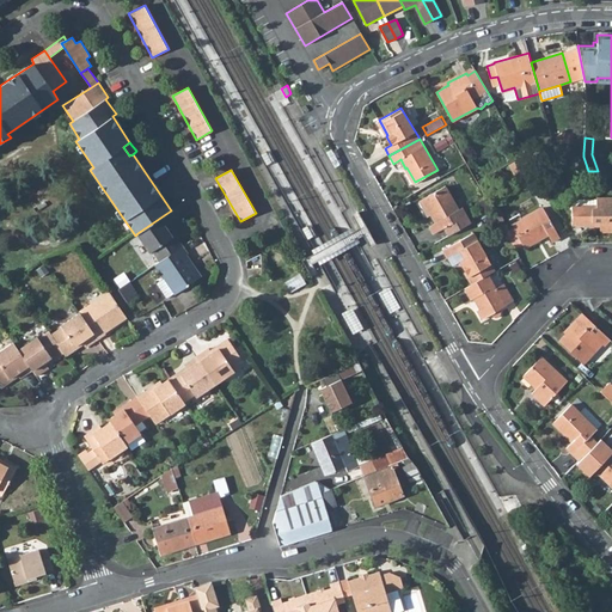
[(445,227),(450,236),(472,222),(464,207),(459,209),(446,185),(424,199),(433,213),(432,214),(436,222),(429,226),(434,233),(445,227)]
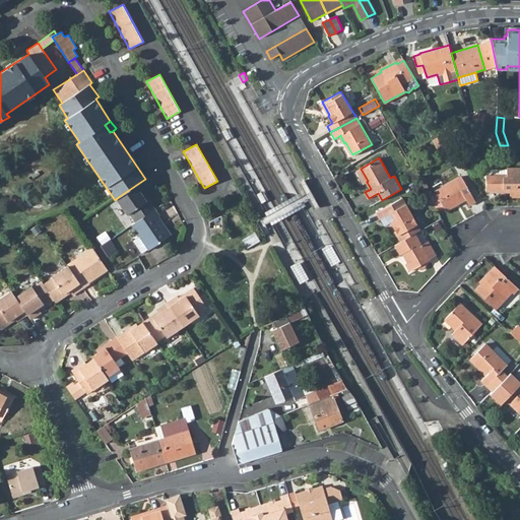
[(507,175),(485,175),(485,190),(510,190),(510,196),(519,196),(519,168),(507,169),(507,175)]
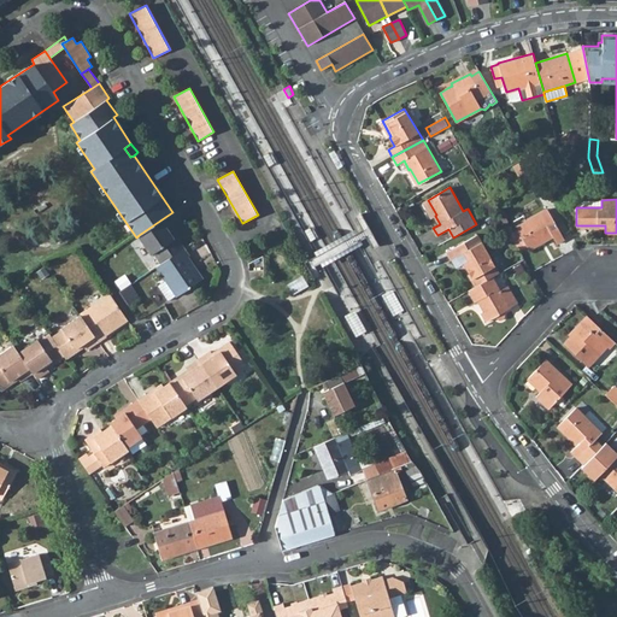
[(423,203),(432,217),(435,216),(436,215),(428,200),(423,203)]
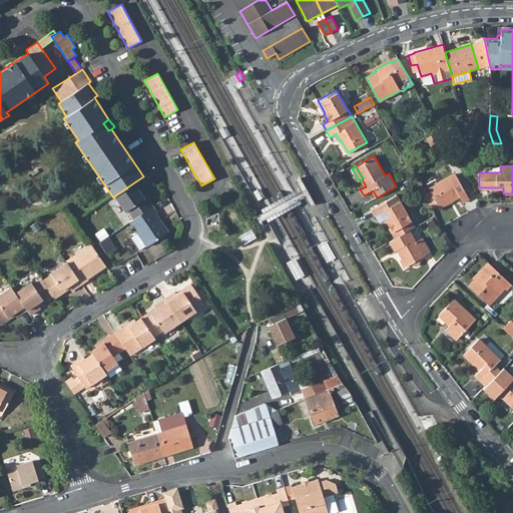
[(430,190),(424,193),(432,208),(438,204),(439,206),(452,199),(452,200),(460,196),(463,202),(469,198),(455,173),(429,188),(430,190)]
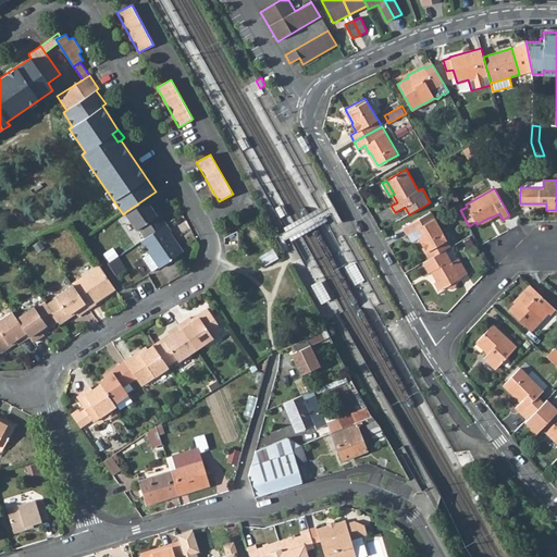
[(138,229),(145,238),(166,224),(160,214),(158,217),(152,209),(155,208),(156,207),(149,196),(125,212),(136,230),(138,229)]
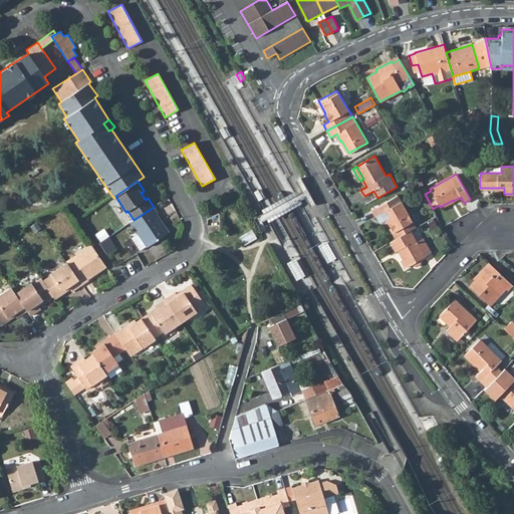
[(393,232),(397,238),(411,230),(416,227),(398,196),(372,210),(375,216),(376,216),(380,223),(387,220),(394,232),(393,232)]
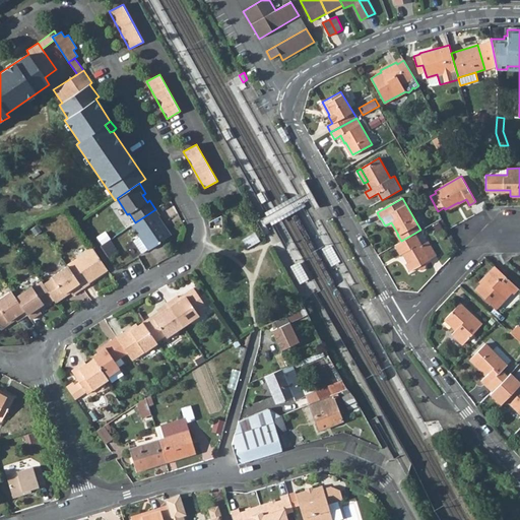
[(148,249),(148,250),(169,237),(161,225),(164,224),(157,216),(159,215),(155,209),(135,222),(131,224),(139,237),(148,249)]
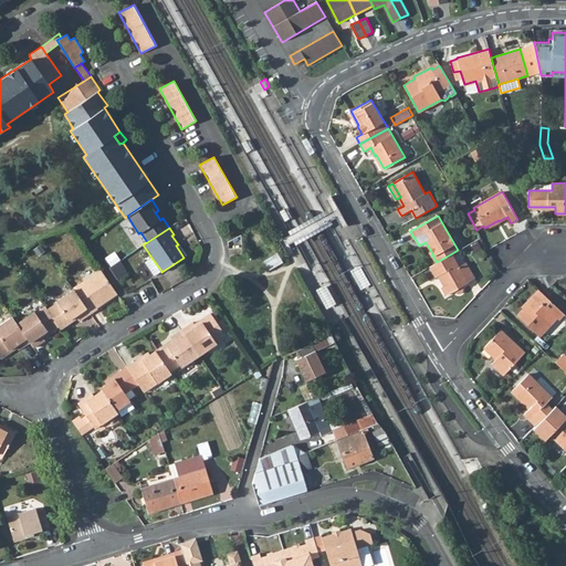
[(176,245),(184,258),(187,255),(179,244),(178,244),(176,245)]
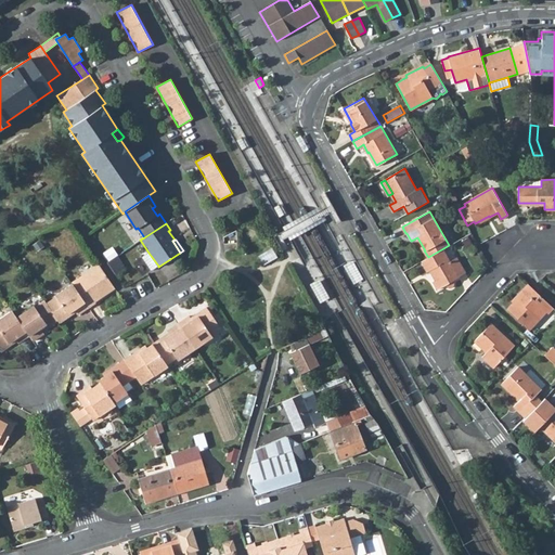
[(274,248),(260,254),(263,262),(278,257),(274,248)]
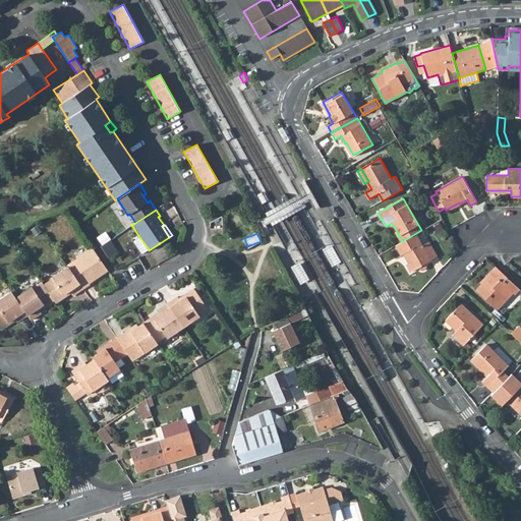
[(402,241),(396,245),(402,254),(405,252),(407,255),(405,255),(409,263),(407,264),(411,272),(419,267),(420,269),(423,269),(424,268),(425,266),(425,264),(430,259),(437,255),(428,241),(421,245),(416,233),(402,241)]
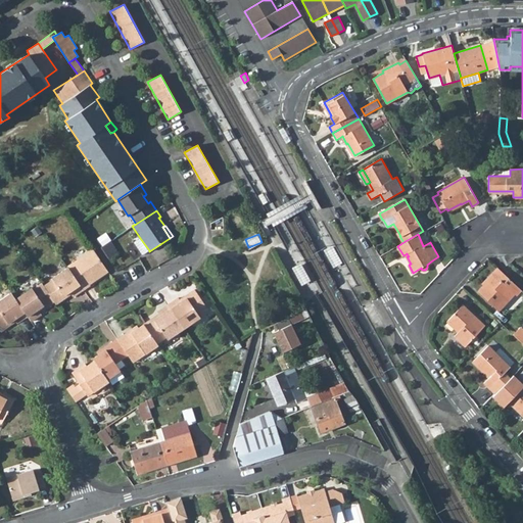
[(134,242),(142,255),(149,250),(140,238),(134,242)]
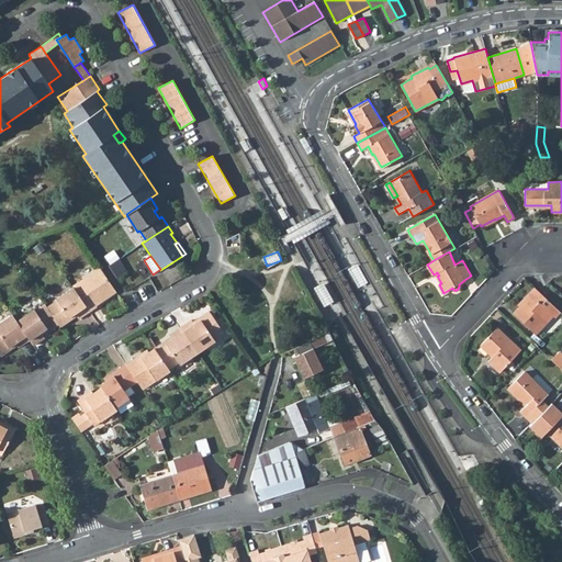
[(114,265),(119,272),(126,267),(122,260),(114,265)]
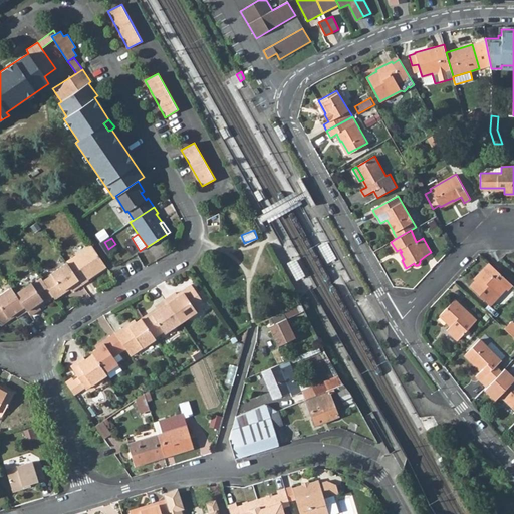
[(67,263),(82,285),(89,280),(88,279),(95,274),(94,271),(104,264),(91,245),(66,262),(67,263)]
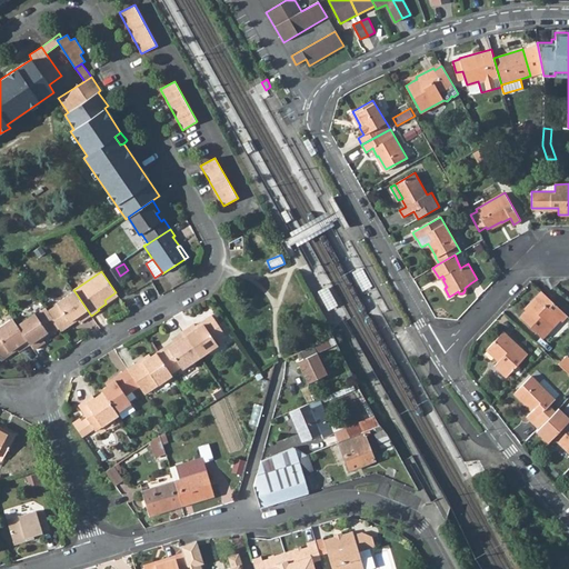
[(77,320),(79,323),(91,316),(75,291),(57,302),(57,305),(48,311),(59,328),(61,331),(70,325),(69,322),(75,318),(77,320)]
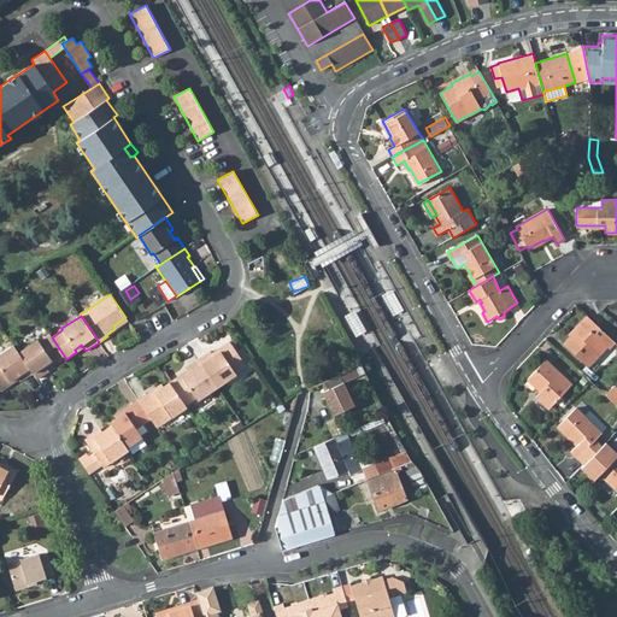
[(587,316),(573,330),(574,333),(570,336),(564,344),(588,366),(607,347),(610,348),(616,342),(607,335),(592,321),(587,316)]
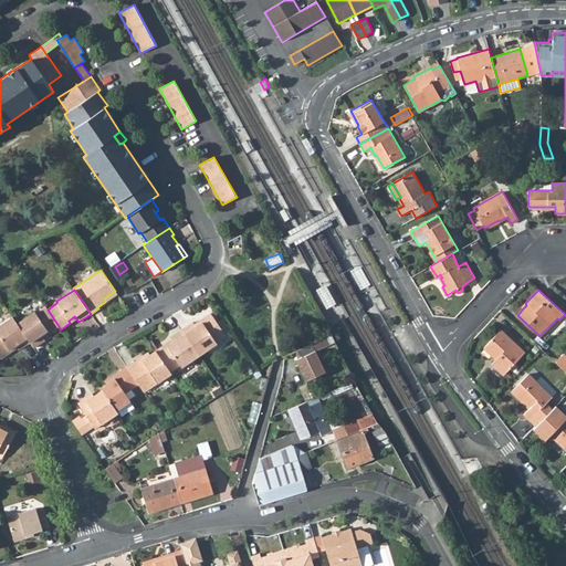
[(104,299),(105,302),(117,294),(115,291),(104,299)]
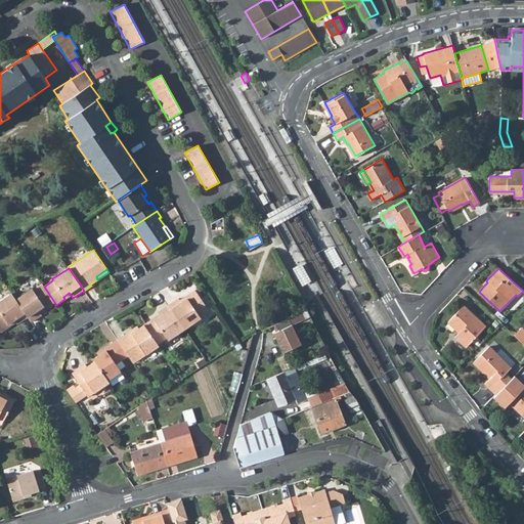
[(28,317),(31,322),(42,315),(40,312),(38,309),(44,306),(46,308),(54,302),(44,287),(42,284),(33,290),(32,289),(15,299),(28,317)]
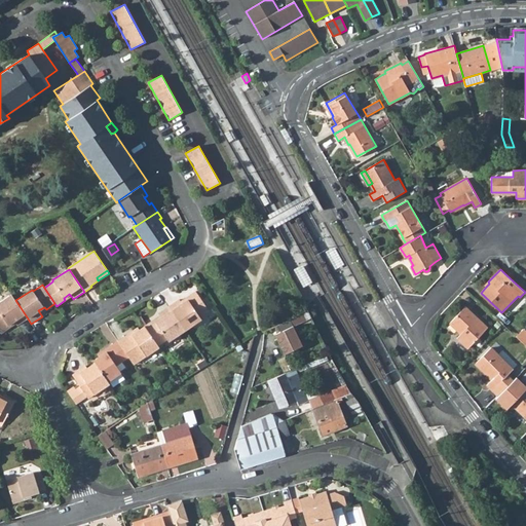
[(168,306),(185,330),(201,318),(200,316),(209,310),(195,291),(187,297),(188,300),(183,303),(181,301),(180,299),(168,306)]
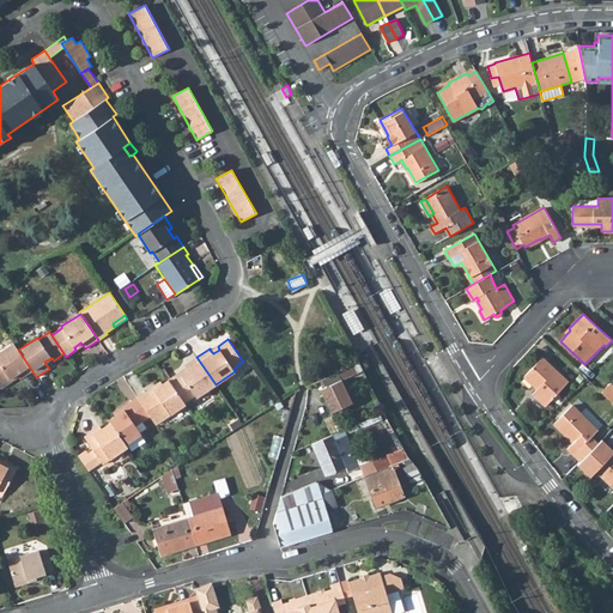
[(0,388),(12,381),(10,378),(17,374),(19,376),(20,378),(32,371),(18,350),(13,343),(0,351),(0,388)]
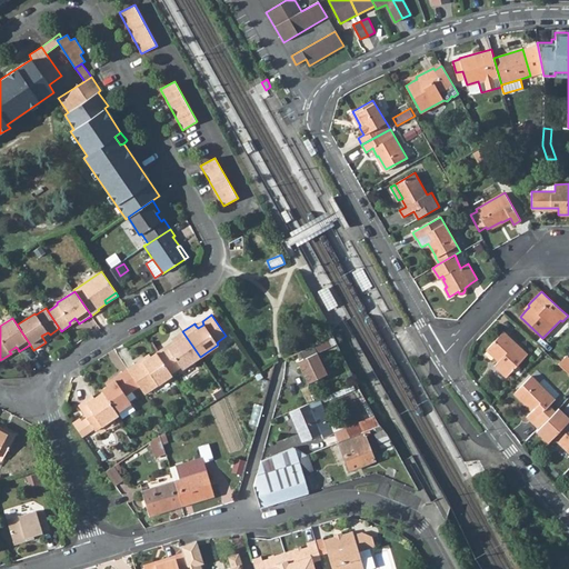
[(157,352),(171,373),(180,367),(182,369),(200,357),(182,331),(171,339),(172,341),(166,346),(157,352)]
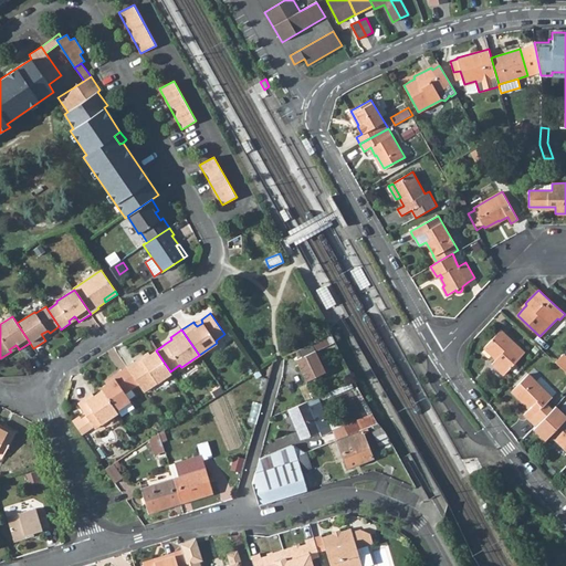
[(501,329),(484,347),(496,359),(492,364),(503,375),(525,353),(501,329)]
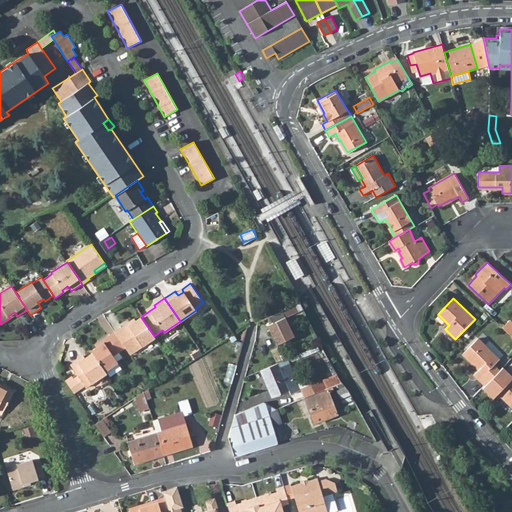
[(268,325),(277,345),(294,336),(285,318),(303,309),(299,302),(297,304),(269,316),(272,323),(268,325)]
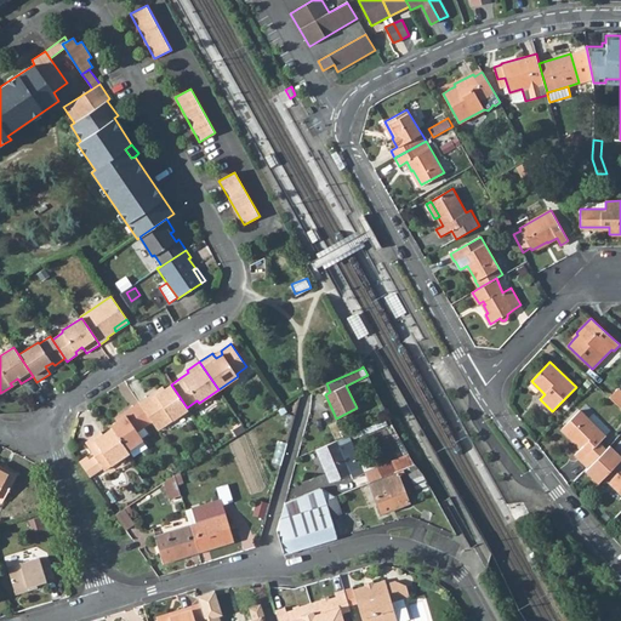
[(153,392),(140,403),(153,422),(158,431),(188,410),(187,408),(171,385),(164,388),(163,386),(157,391),(158,393),(155,396),(153,392)]
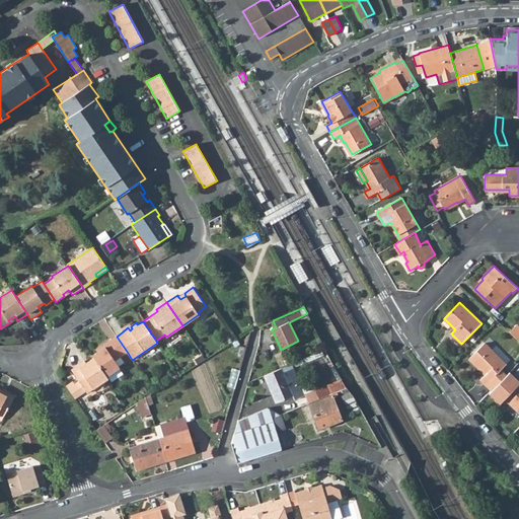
[(518,326),(516,324),(510,331),(518,340),(518,326)]
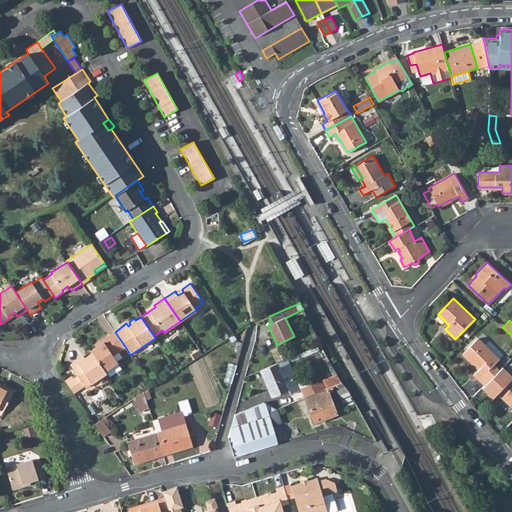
[(93,353),(105,372),(118,363),(117,361),(114,356),(119,352),(126,348),(115,332),(102,340),(104,342),(102,344),(100,341),(95,345),(96,347),(91,351),(93,353)]
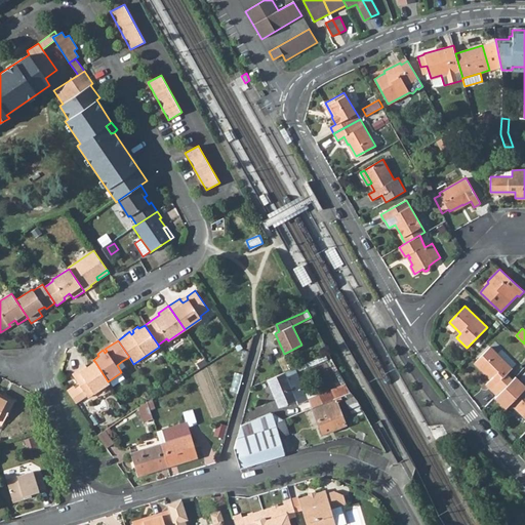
[(485,372),(484,373),(490,379),(485,384),(496,395),(512,379),(507,373),(512,368),(490,347),(475,362),(485,372)]
